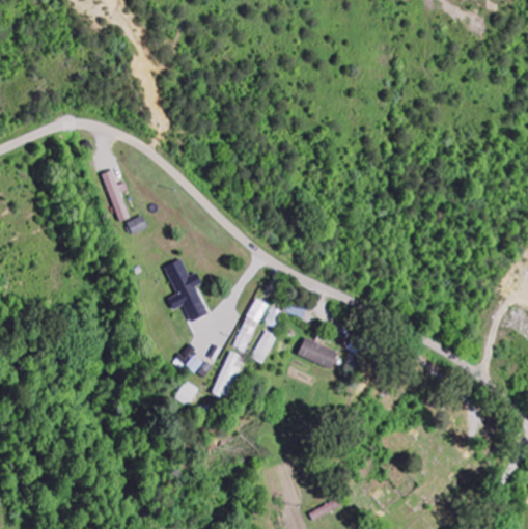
[(124,182),(117,184),(112,170),(101,173),(118,221),(129,218),(119,192),(127,189),(124,182)]
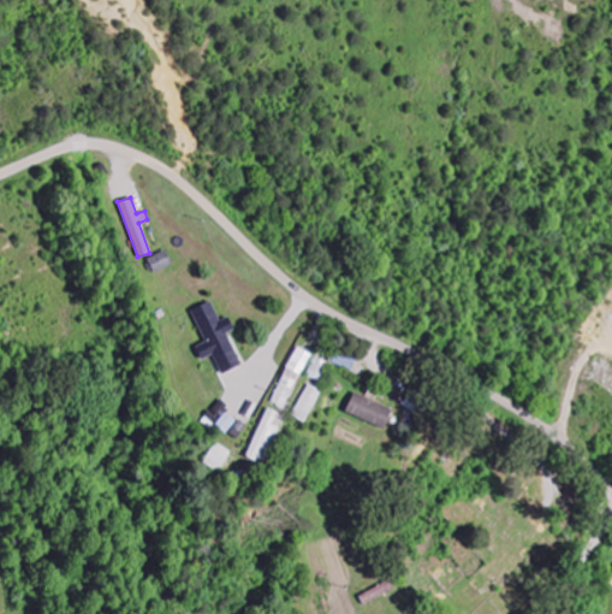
[(153,272),(171,264),(164,249),(146,258),(153,272)]
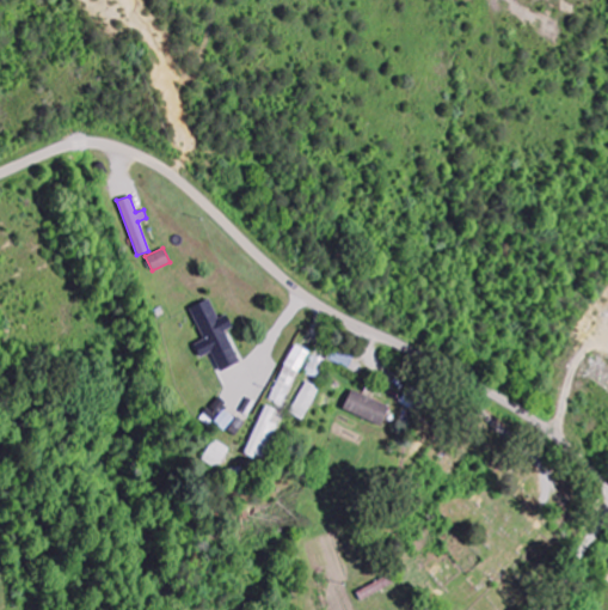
[(239,361),(227,331),(232,329),(226,313),(216,318),(209,298),(189,306),(202,339),(192,343),(198,357),(210,352),(219,371),(239,361)]
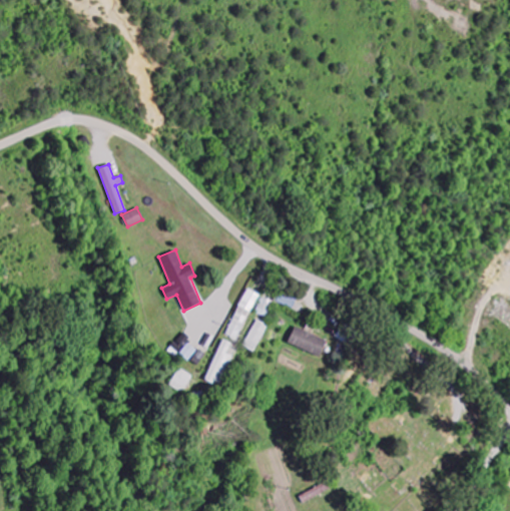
[(259,295),(247,289),(222,333),(234,339),(259,295)]
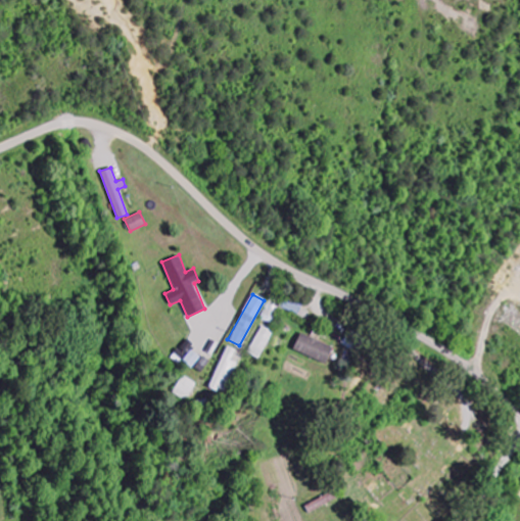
[(279,305),(296,313),(300,303),(283,296),(279,305)]
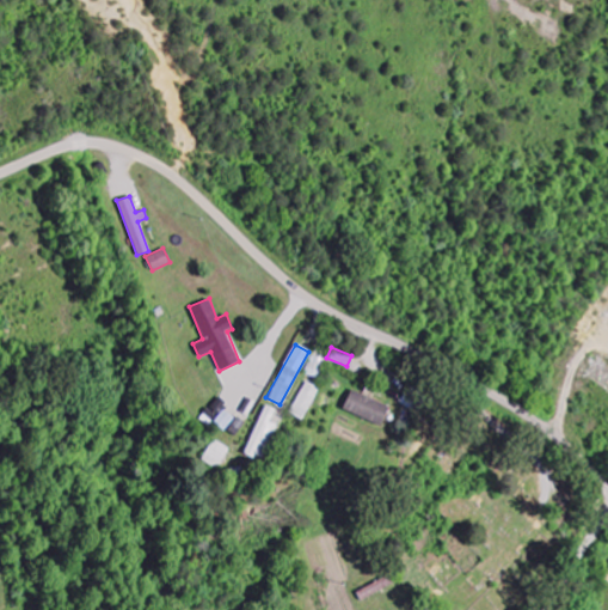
[(324,359),(312,354),(304,373),(315,378),(324,359)]
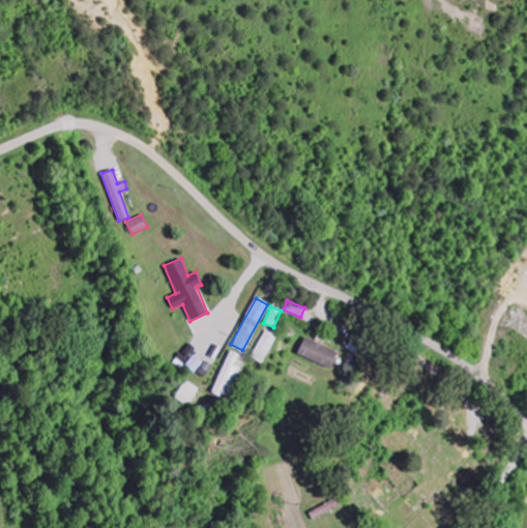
[(276,335),(265,329),(250,356),(261,362),(276,335)]
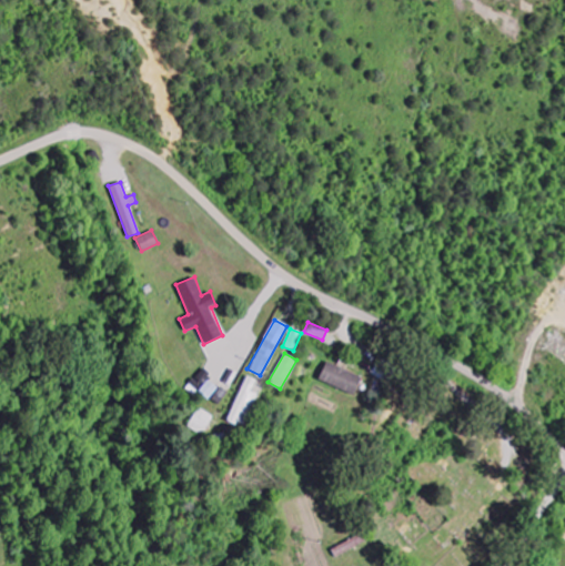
[(318,380),(353,394),(361,376),(325,362),(318,380)]
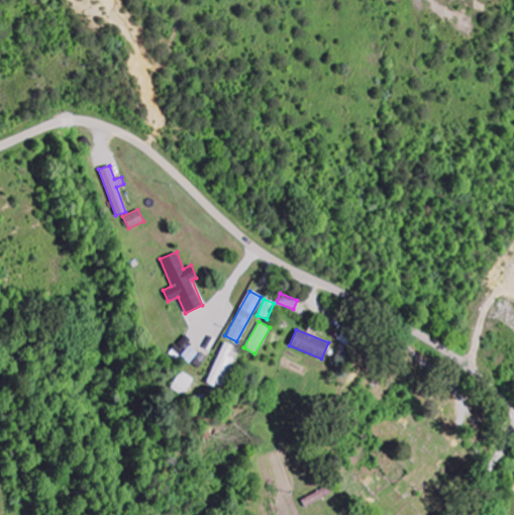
[(232,358),(227,355),(232,345),(223,341),(205,382),(219,389),(232,358)]
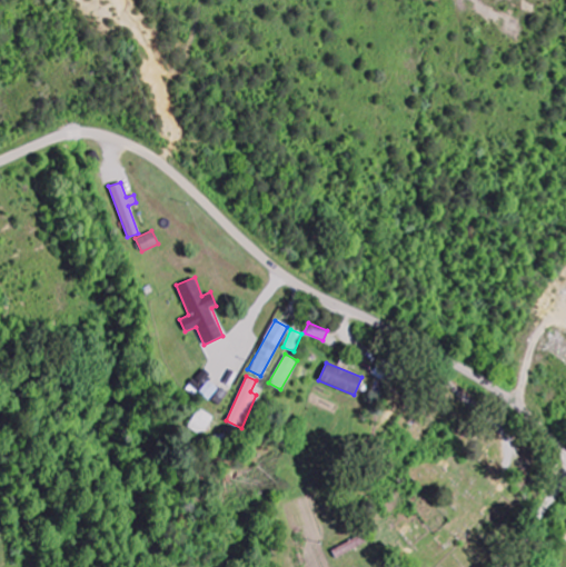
[(207,399),(217,388),(208,379),(198,390),(207,399)]
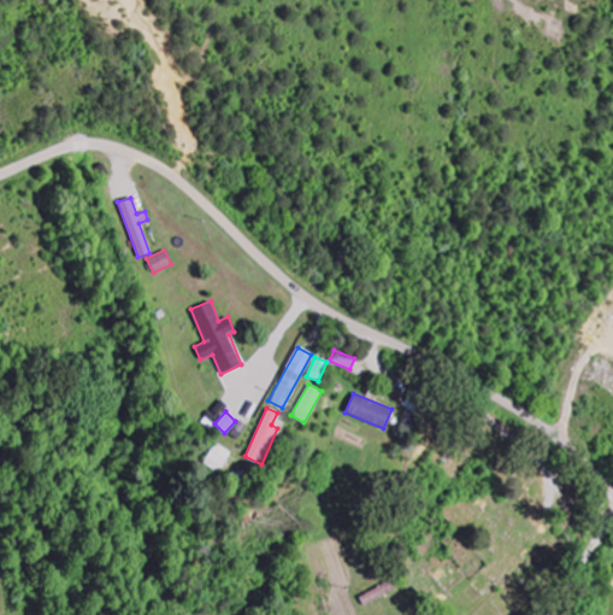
[(200,462),(217,473),(230,452),(213,441),(200,462)]
